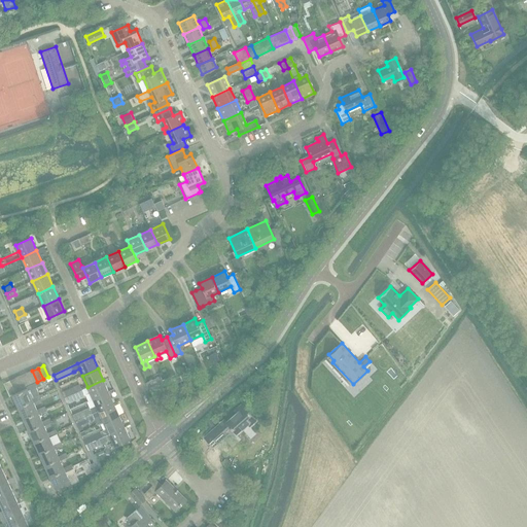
[(37,382),(32,371),(27,373),(32,384),(34,383),(37,382)]
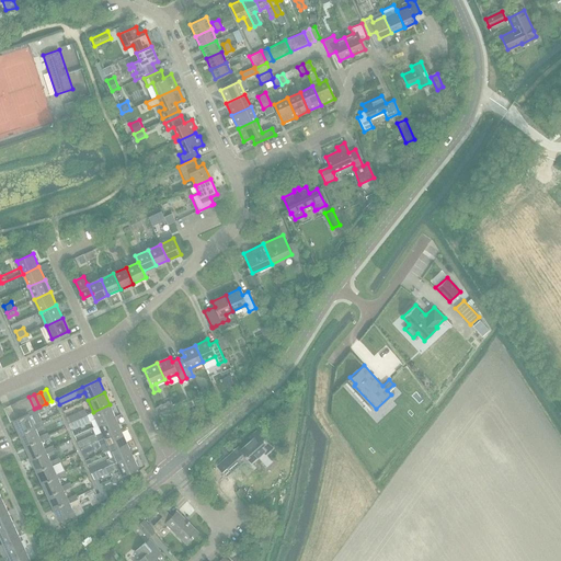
[(29,397),(23,400),(27,412),(29,411),(34,409),(29,397)]
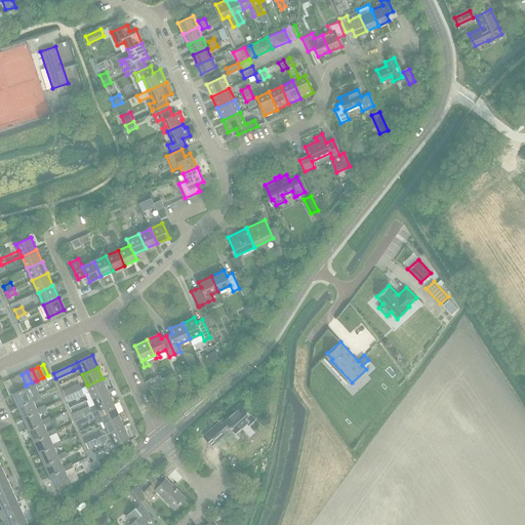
[(26,386),(22,374),(15,376),(22,390),(28,387),(27,385),(26,386)]
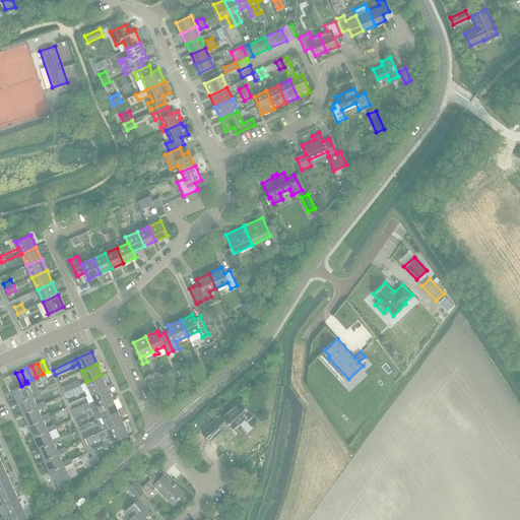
[(146,384),(160,377),(157,371),(143,378),(146,384)]
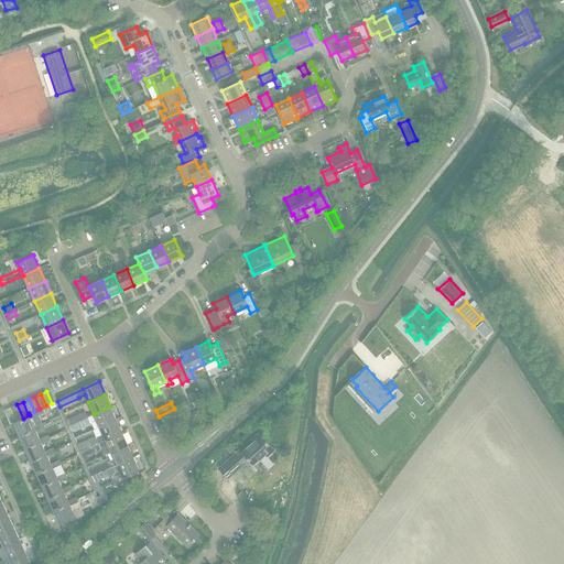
[(17,404),(11,408),(17,421),(23,419),(17,404)]
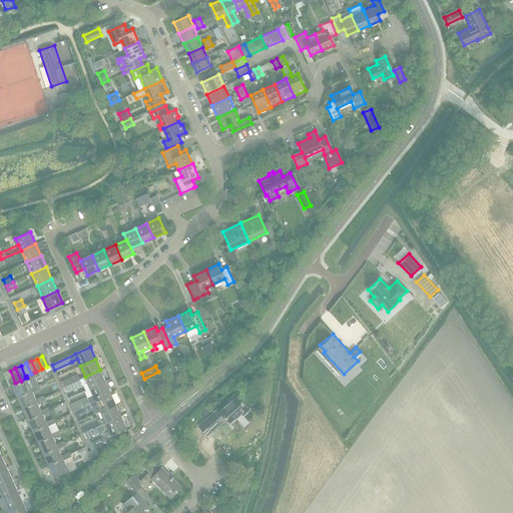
[(105,381),(100,370),(85,377),(79,379),(65,386),(68,391),(88,382),(90,388),(105,381)]
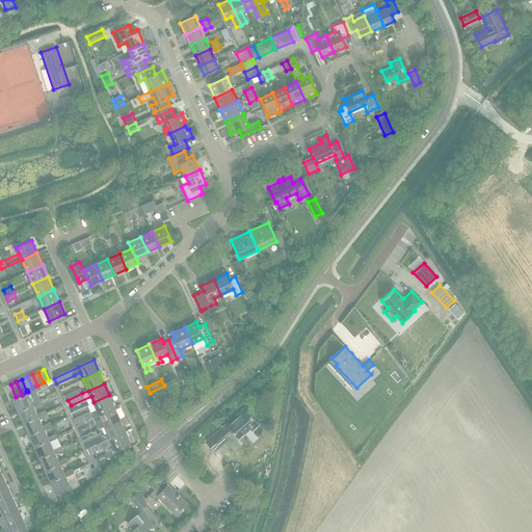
[(16,397),(10,384),(4,387),(10,400),(12,398),(16,397)]
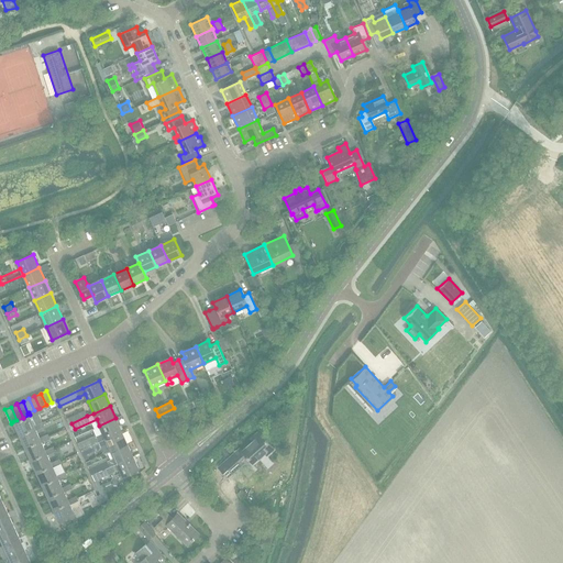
[(13,421),(19,434),(35,428),(34,424),(31,418),(39,414),(36,409),(34,410),(29,412),(30,415),(23,418),(17,420),(13,421)]
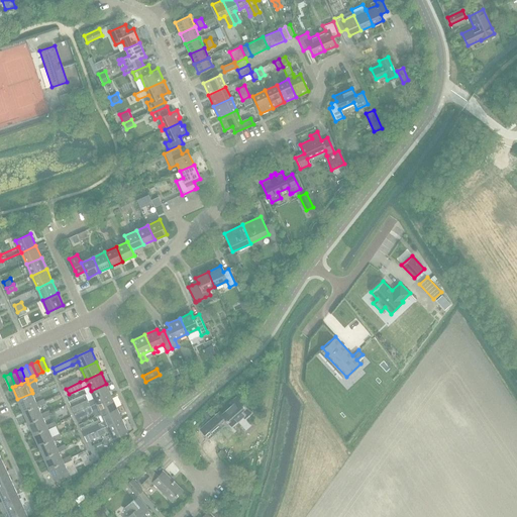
[(66,389),(80,382),(78,377),(61,384),(63,390),(66,389)]
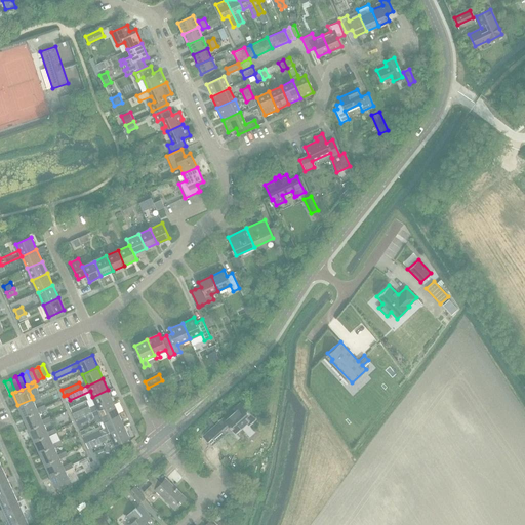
[(113,402),(108,390),(92,397),(95,403),(72,413),(75,419),(77,418),(113,402)]
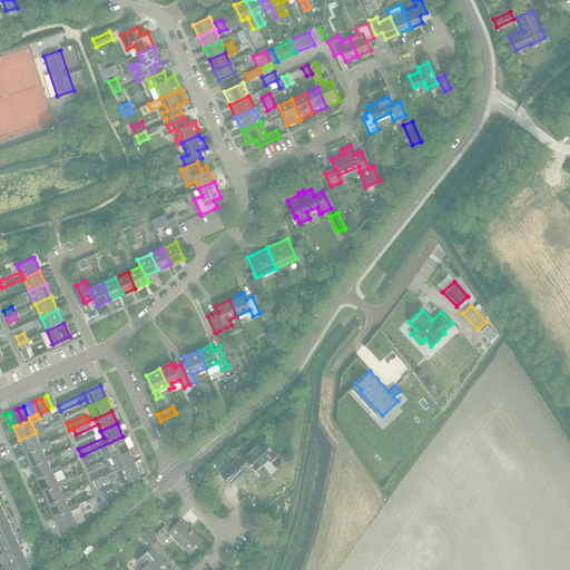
[(36,433),(19,440),(25,452),(41,445),(40,443),(37,435),(45,432),(42,426),(35,430),(36,433)]
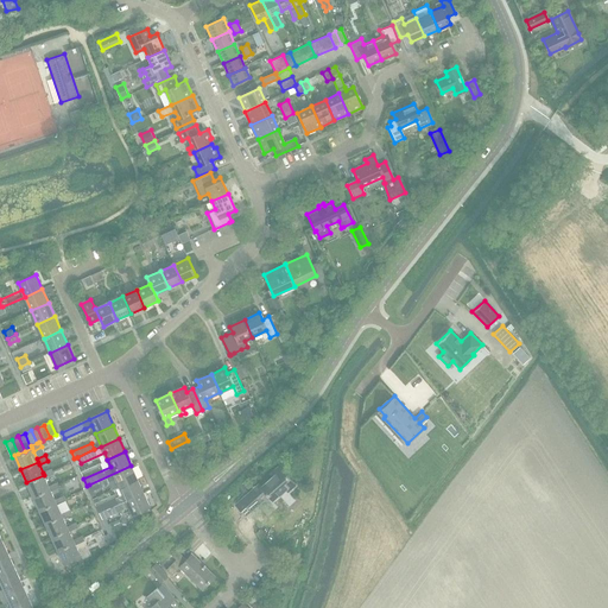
[(137,479),(131,466),(89,485),(93,491),(109,483),(113,491),(119,487),(137,479)]
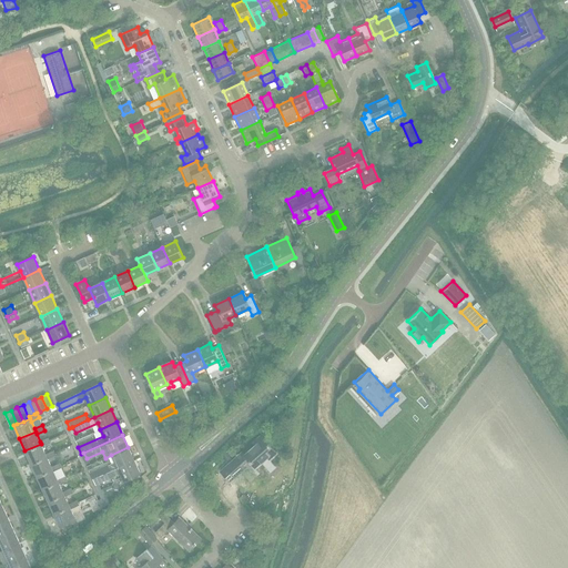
[(241,453),(221,470),(230,482),(241,472),(236,468),(246,459),(254,468),(266,457),(269,459),(276,453),(260,435),(253,442),(255,444),(243,455),(241,453)]
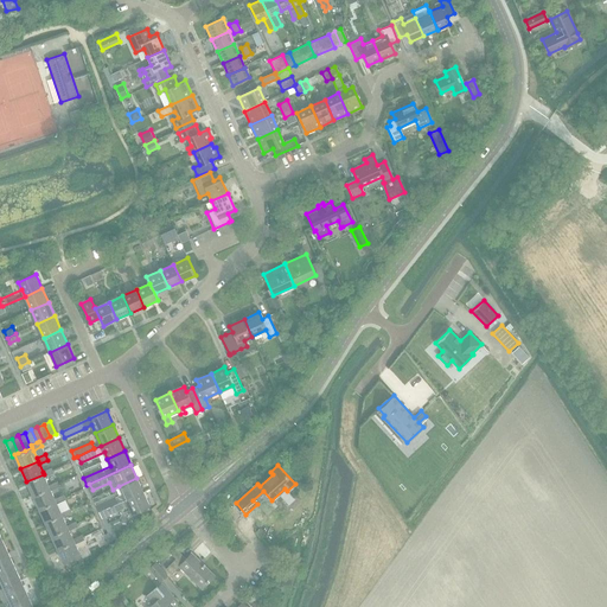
[(50,487),(49,485),(45,477),(53,473),(51,468),(43,472),(44,474),(26,481),(32,494),(50,487)]
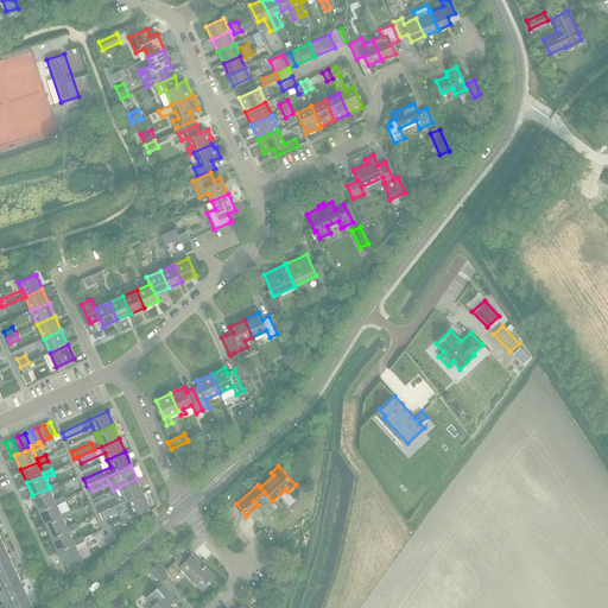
[(99,505),(102,511),(144,493),(137,479),(119,487),(122,494),(99,505)]
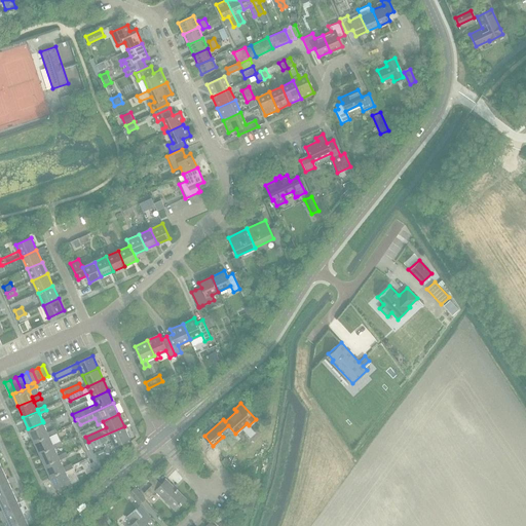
[(43,422),(28,428),(34,441),(48,434),(47,431),(44,424),(51,421),(49,417),(42,420),(43,422)]
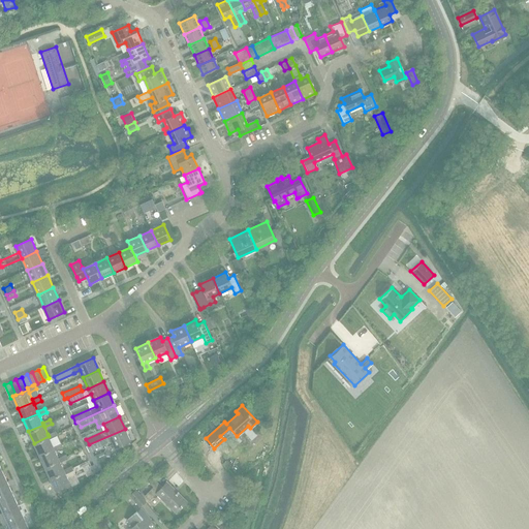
[(112,441),(115,447),(130,440),(125,429),(89,444),(86,446),(89,453),(112,441)]
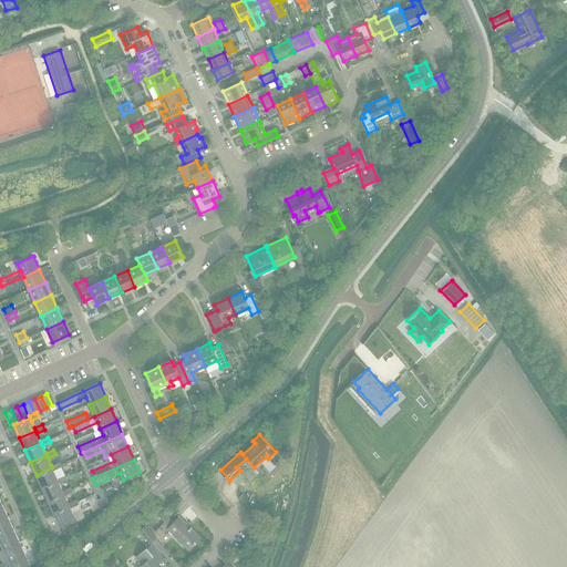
[(52,467),(37,475),(42,487),(58,481),(57,477),(53,470),(61,466),(59,462),(51,465),(52,467)]
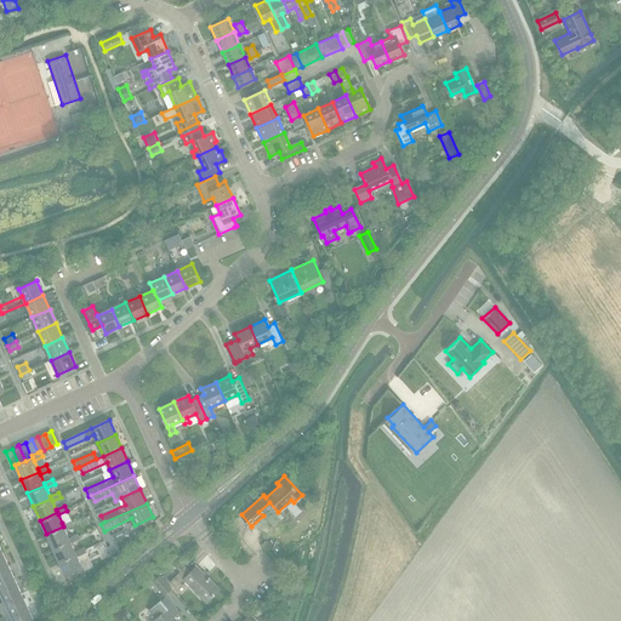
[(63,527),(46,534),(52,547),(69,540),(68,537),(64,529),(73,524),(70,519),(62,523),(63,527)]
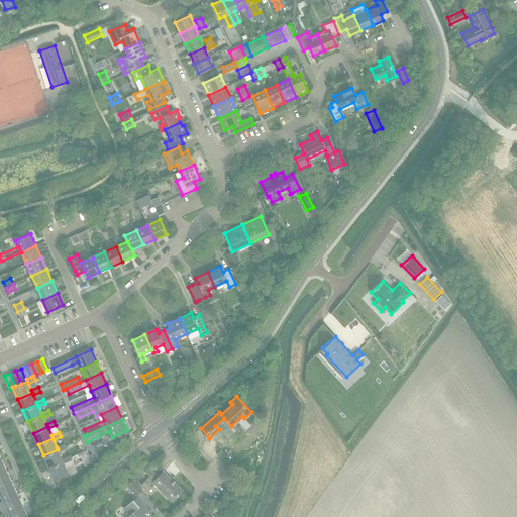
[(58,449),(43,455),(48,468),(63,460),(62,458),(59,451),(66,448),(64,443),(57,447),(58,449)]
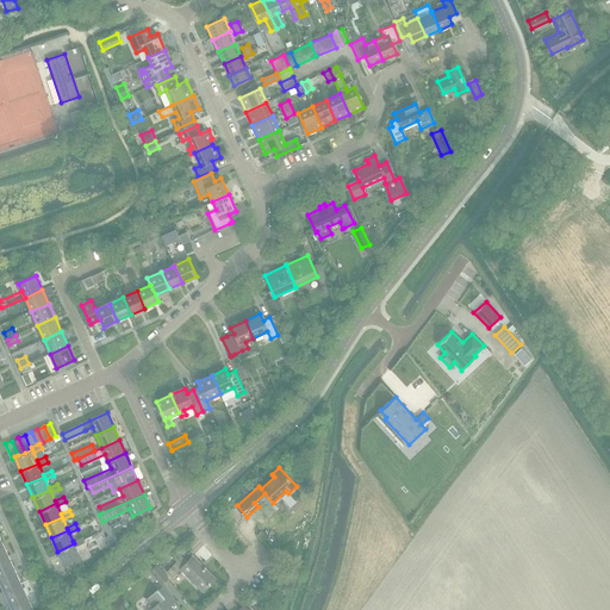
[(261,529),(256,533),(262,539),(267,535),(261,529)]
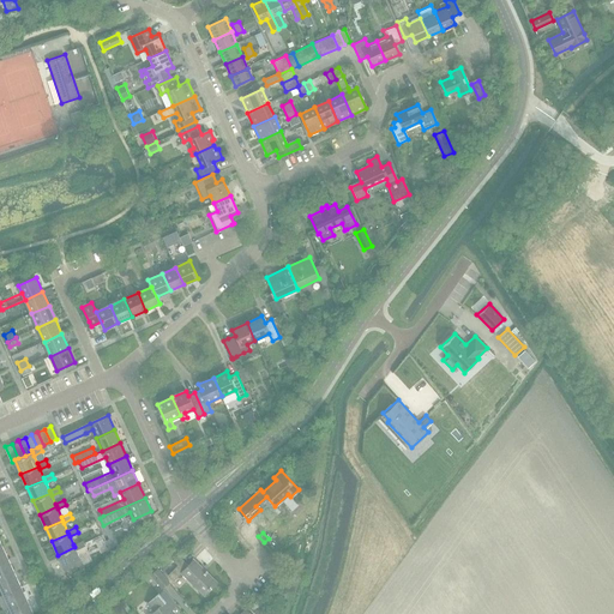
[(110,549),(118,543),(114,536),(107,540),(110,549)]
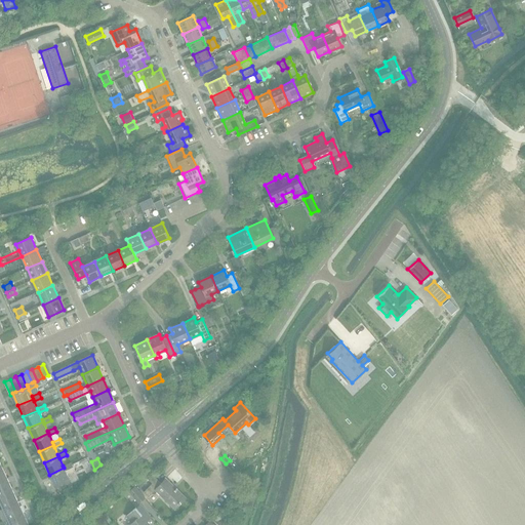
[(65,471),(73,467),(71,462),(63,466),(64,468),(49,475),(54,486),(69,480),(65,471)]
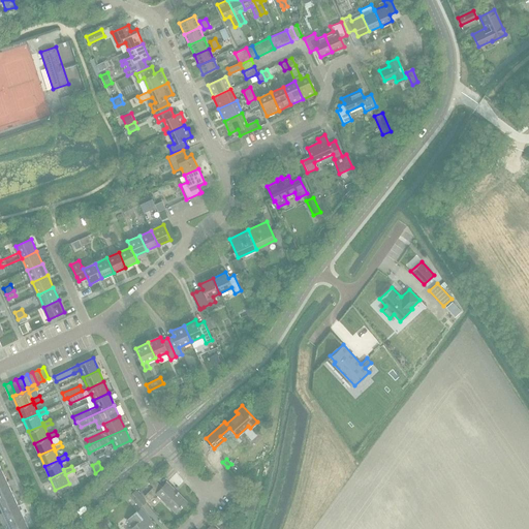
[(156,494),(175,512),(186,501),(167,481),(162,487),(153,478),(149,483),(153,487),(145,496),(149,500),(156,494)]
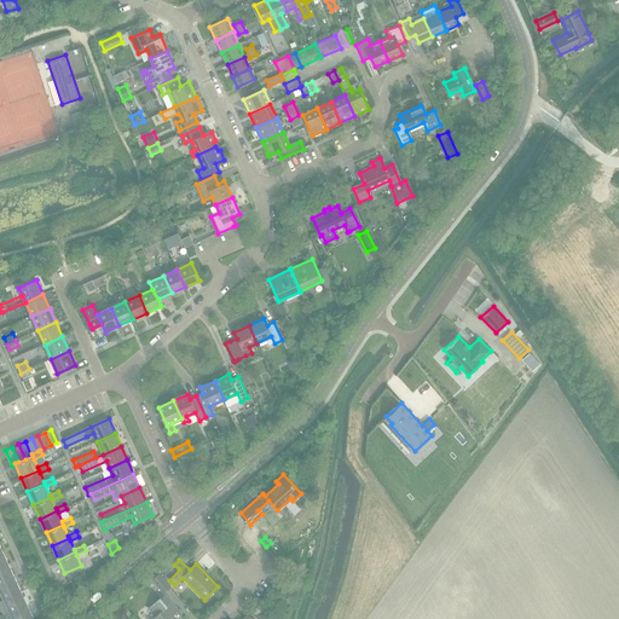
[(0,566),(0,583),(15,577),(7,563),(0,566)]
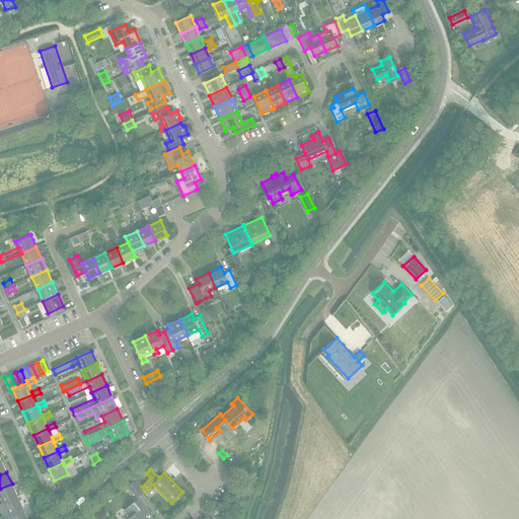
[(137,497),(143,492),(133,480),(127,486),(137,497)]
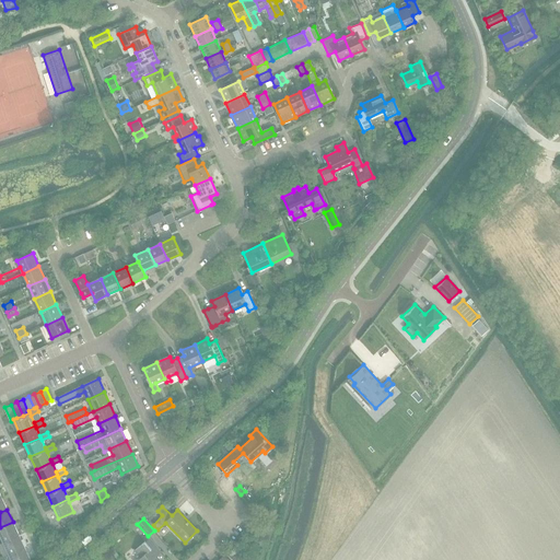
[(19,534),(13,522),(0,527),(0,535),(2,541),(19,534)]
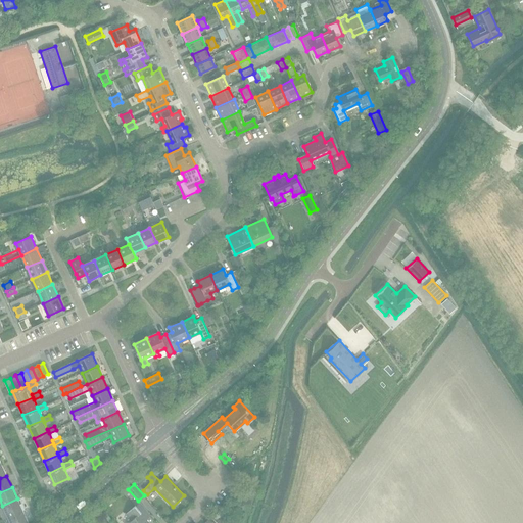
[(2,506),(7,517),(22,511),(17,498),(2,506)]
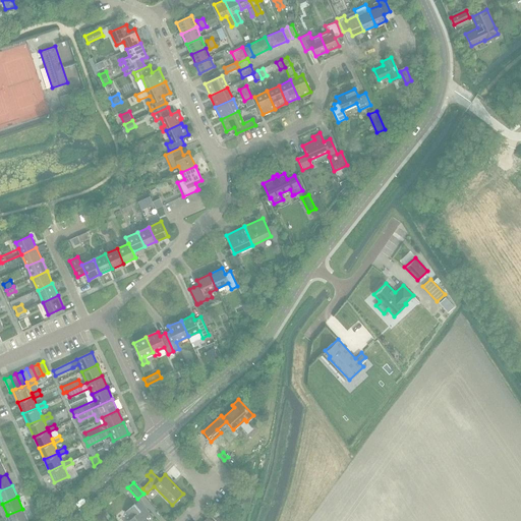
[(146,520),(143,518),(150,514),(138,501),(125,512),(130,518),(126,520),(146,520)]
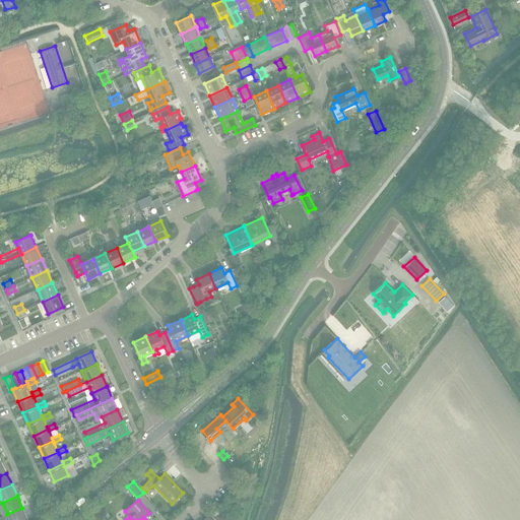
[(25,519),(27,519),(22,508),(7,514),(10,519),(25,519)]
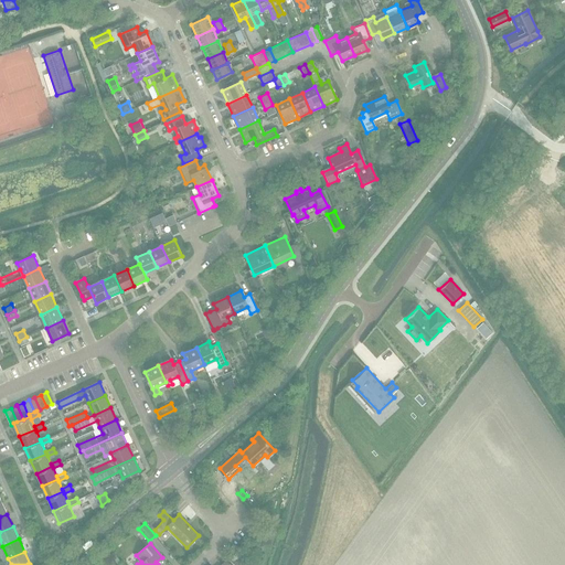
[(234,564),(241,564),(243,564),(235,555),(230,561),(234,564)]
